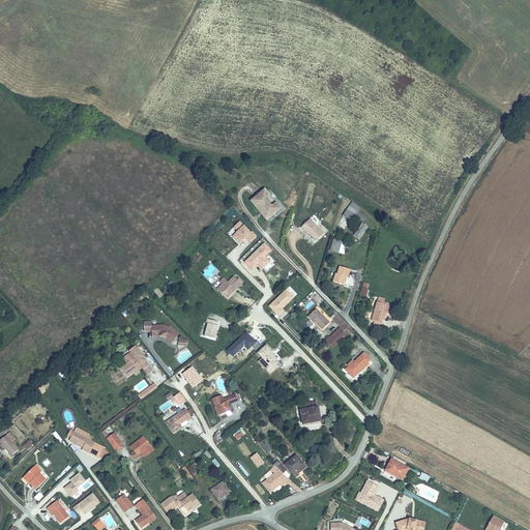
[(265,187),(248,199),(265,219),(282,207),(275,200),(270,203),(266,197),(269,194),(265,187)]
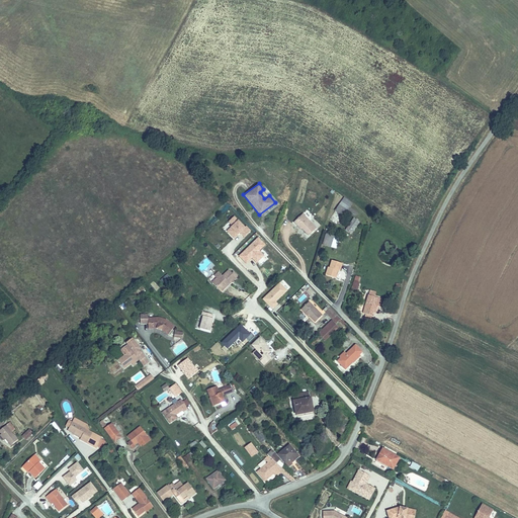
[(234,239),(239,233),(244,237),(250,231),(234,214),(222,228),(234,239)]
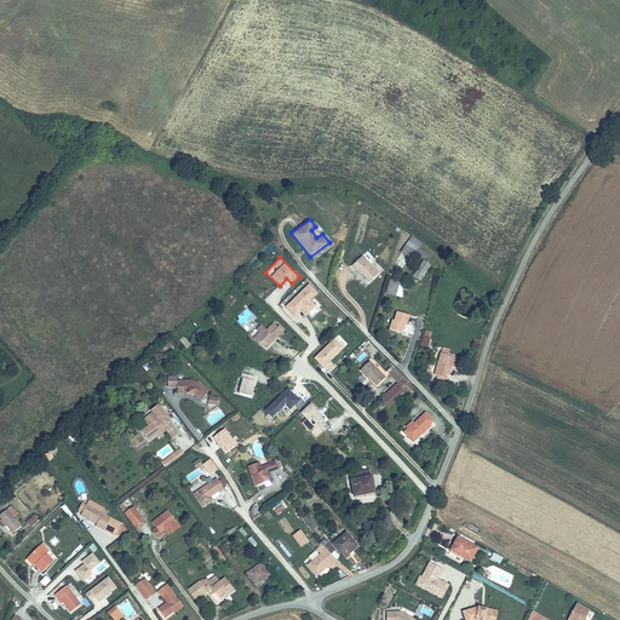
[(420,280),(430,264),(423,259),(412,275),(420,280)]
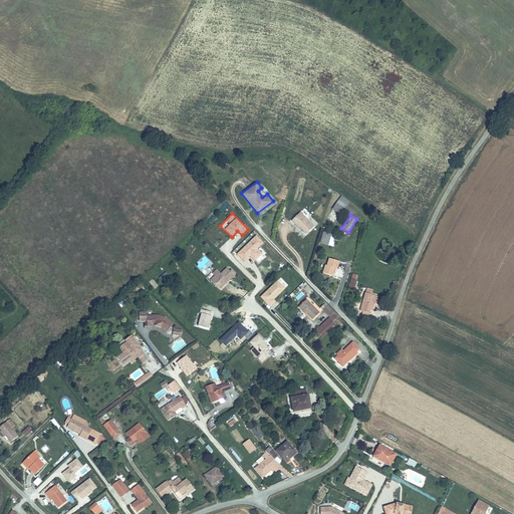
[(308,237),(315,229),(309,222),(308,223),(301,216),(293,223),(300,229),(303,231),(308,237)]
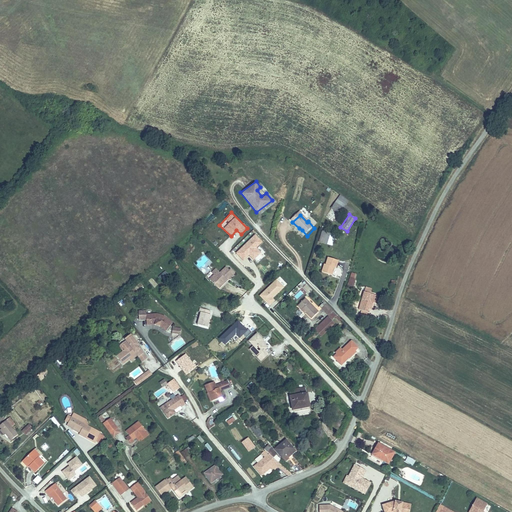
[(320,243),(333,245),(335,233),(322,231),(320,243)]
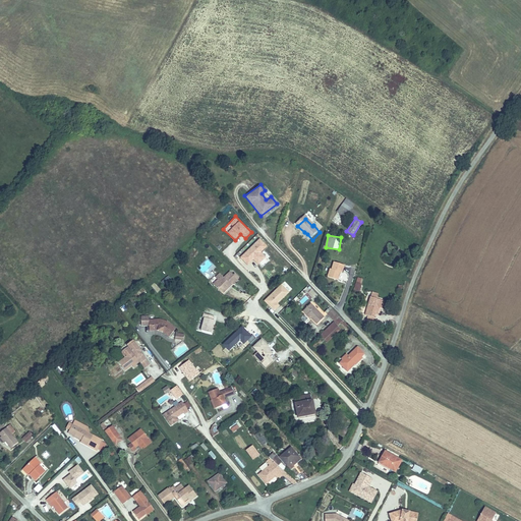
[(261,251),(267,245),(258,237),(239,257),(247,265),(252,259),(257,265),(266,256),(261,251)]
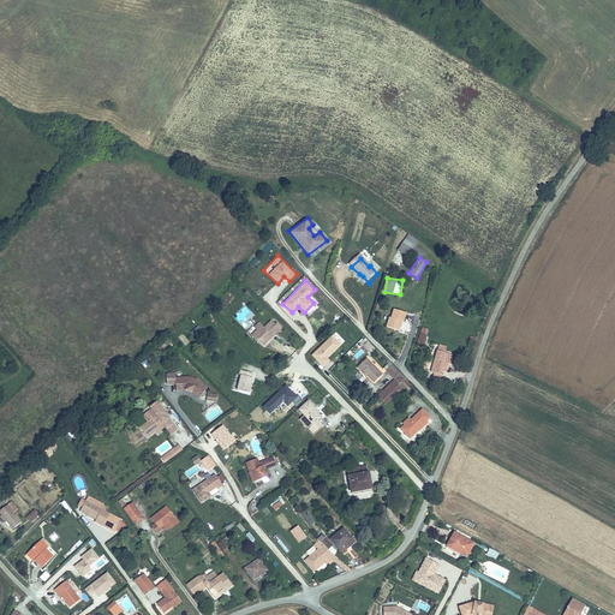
[(406,317),(395,314),(392,323),(389,322),(387,329),(398,333),(400,326),(402,327),(406,317)]
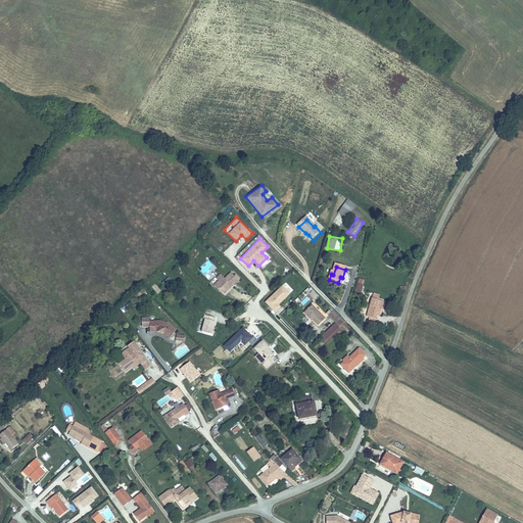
[(218,281),(214,286),(221,294),(237,280),(231,273),(230,274),(230,273),(224,279),(223,277),(218,281)]
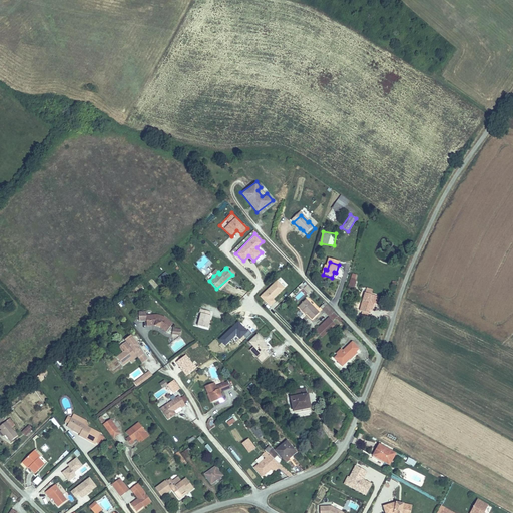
[(285,271),(277,277),(283,283),(286,280),(283,277),(287,273),(285,271)]
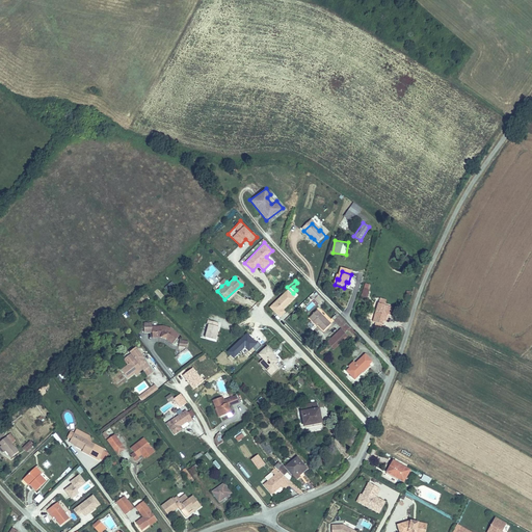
[(170,292),(175,284),(169,282),(165,289),(170,292)]
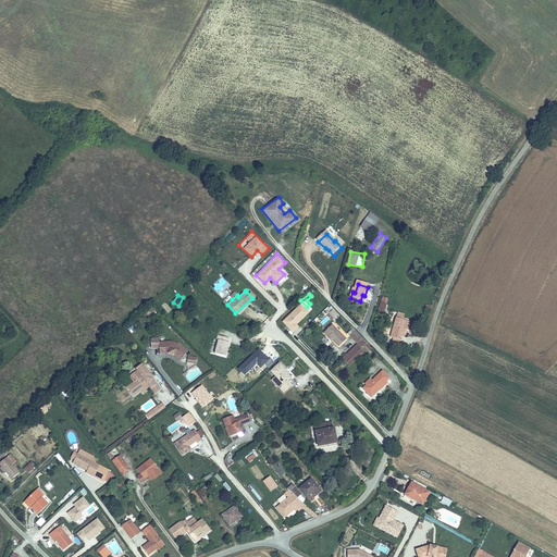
[(293,333),(299,326),(297,323),(309,311),(299,302),(281,321),(293,333)]
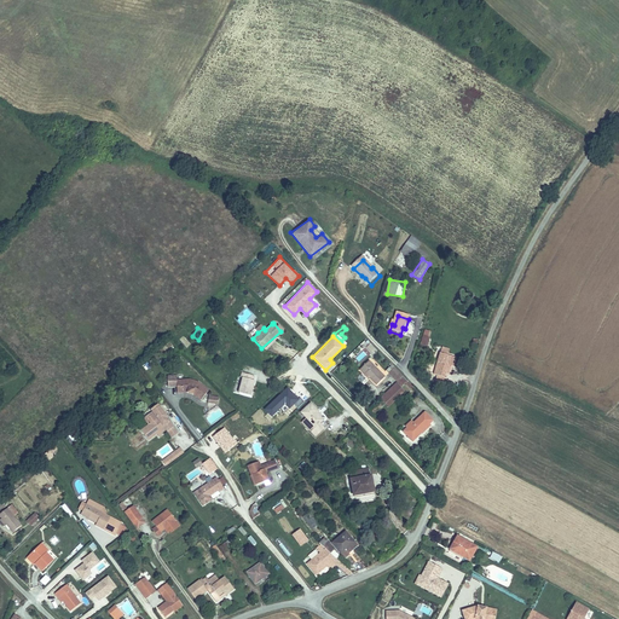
[(371,353),(376,348),(369,342),(365,348),(371,353)]
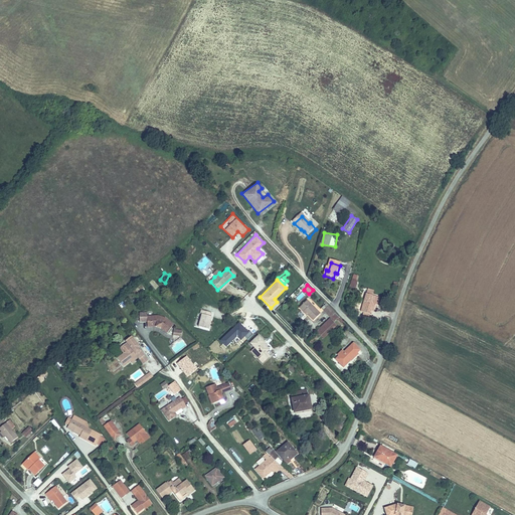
[(366,295),(360,311),(363,312),(369,314),(370,311),(372,311),(374,305),(377,298),(372,297),(373,292),(368,290),(366,295)]
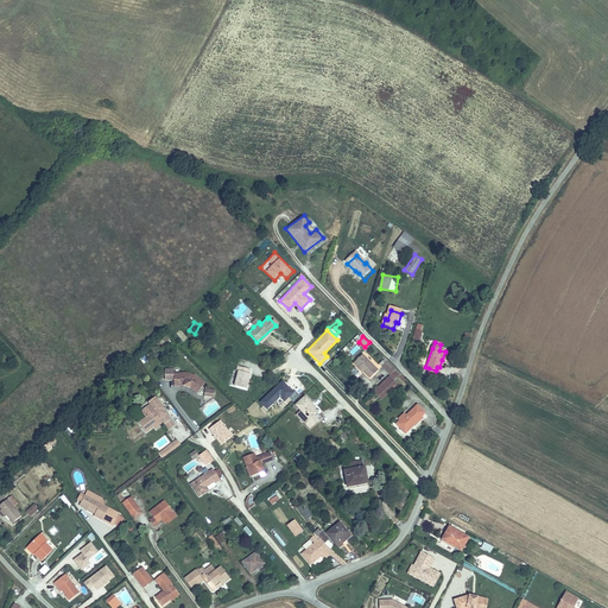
[(360,358),(354,363),(369,379),(375,373),(360,358)]
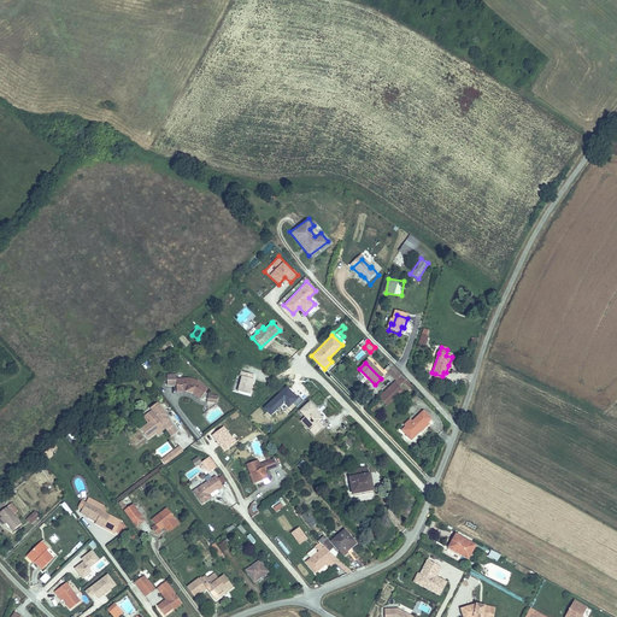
[(381,369),(389,378),(395,372),(387,364),(381,369)]
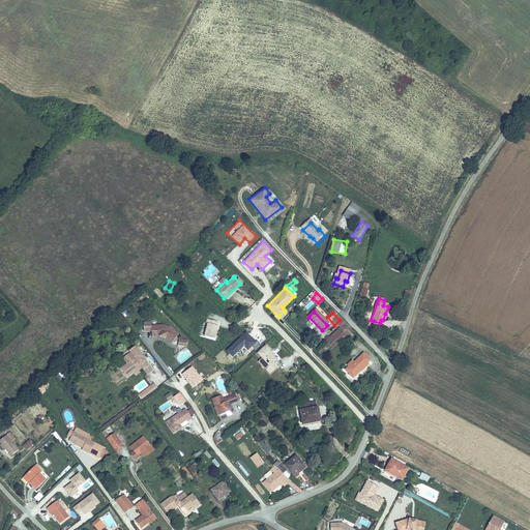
[(322,330),(308,317),(306,318),(320,332),(322,330)]
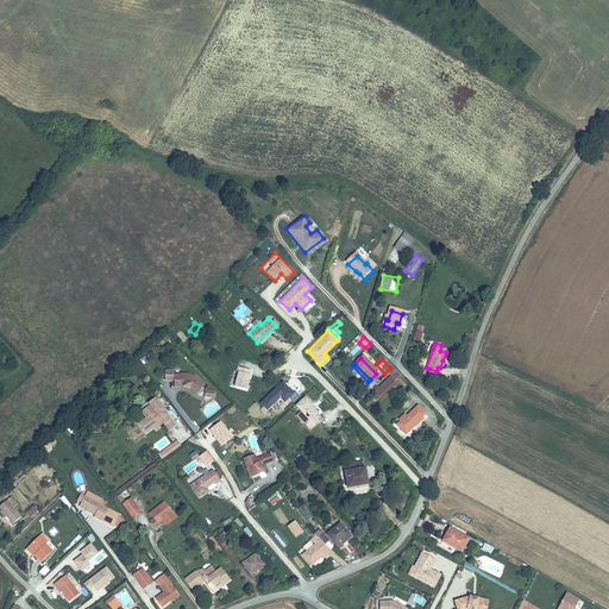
[(390,368),(384,374),(388,377),(394,372),(390,368)]
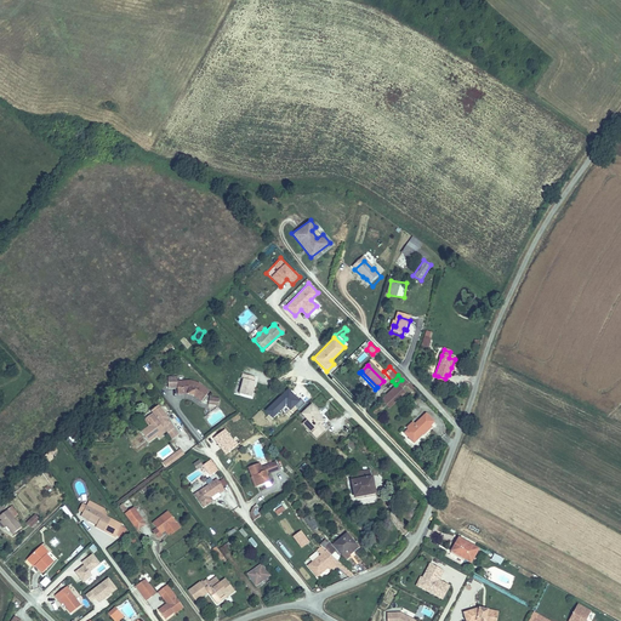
[(241,376),(240,380),(241,381),(237,393),(248,398),(254,385),(251,383),(252,381),(241,376)]
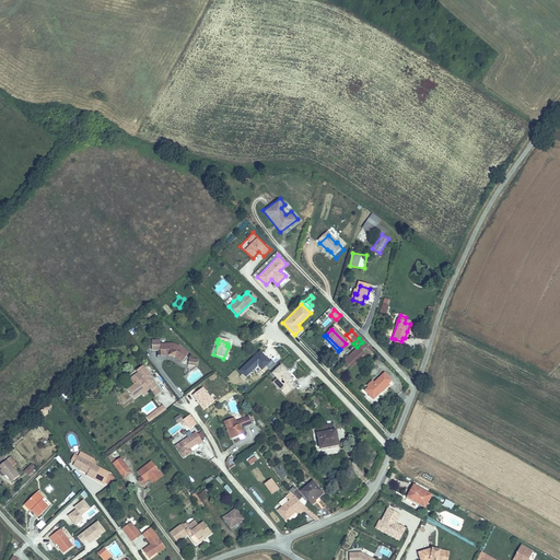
[(362,342),(357,347),(361,351),(364,348),(366,347),(362,342)]
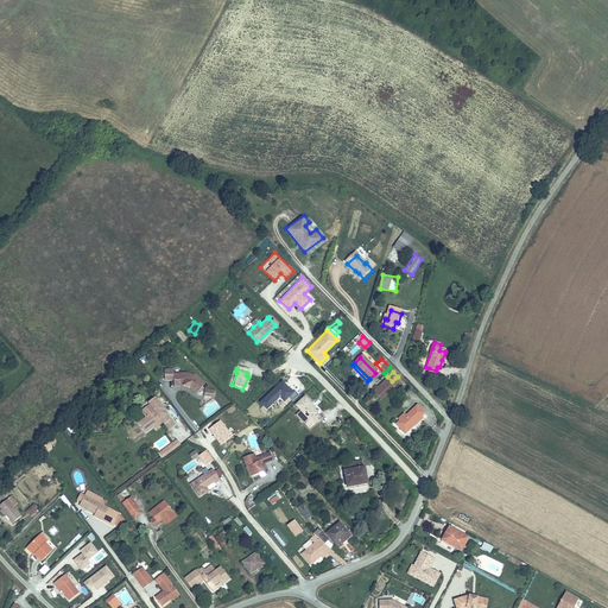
[(184,374),(170,375),(171,381),(176,380),(177,386),(182,386),(184,386),(187,386),(189,387),(191,388),(198,392),(204,382),(192,377),(190,375),(188,374),(184,374)]
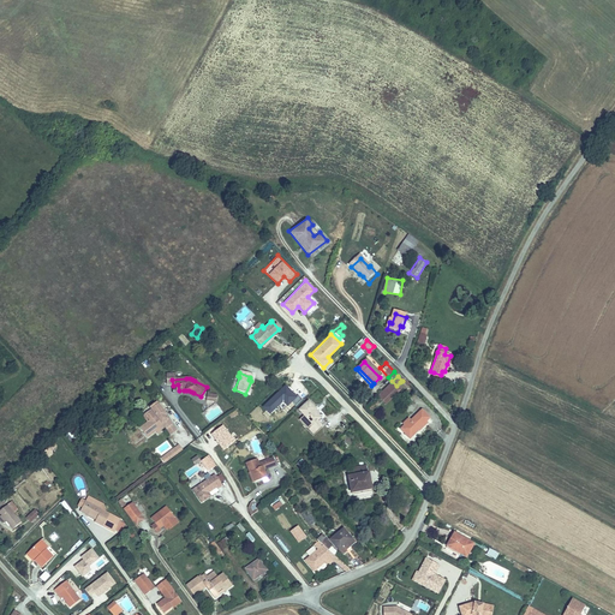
[(381,404),(396,388),(392,382),(382,392),(375,398),(381,404)]
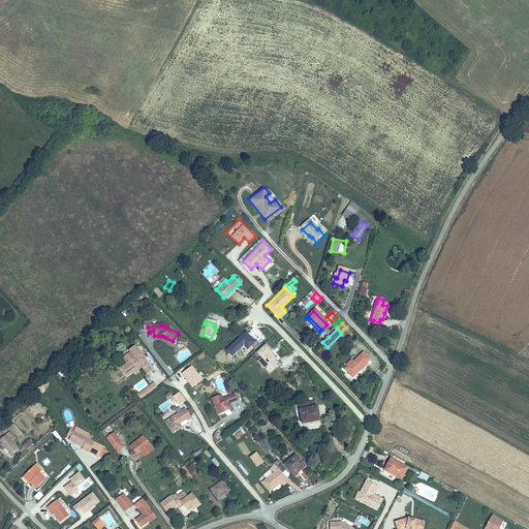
[(251,345),(254,348),(259,344),(245,330),(225,349),(231,356),(243,345),(247,349),(251,345)]
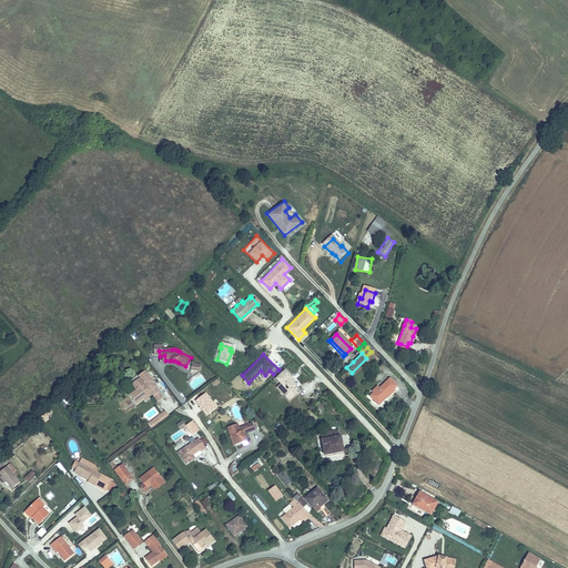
[(354,375),(369,361),(366,358),(352,373),(354,375)]
